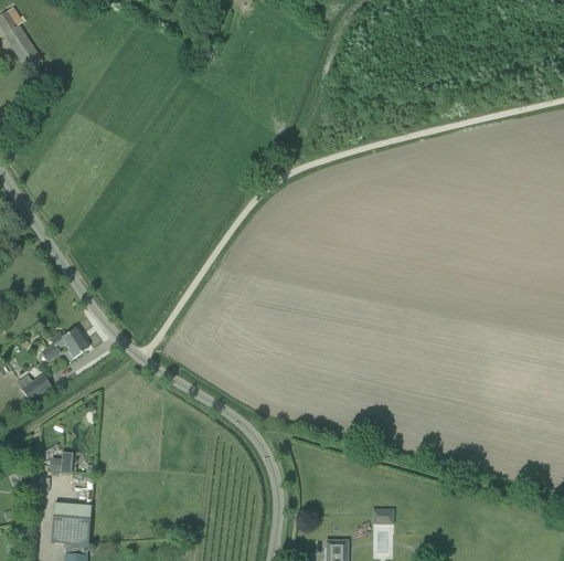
[(42,59),(18,22),(22,19),(12,4),(0,11),(0,24),(4,31),(2,32),(27,70),(42,59)]
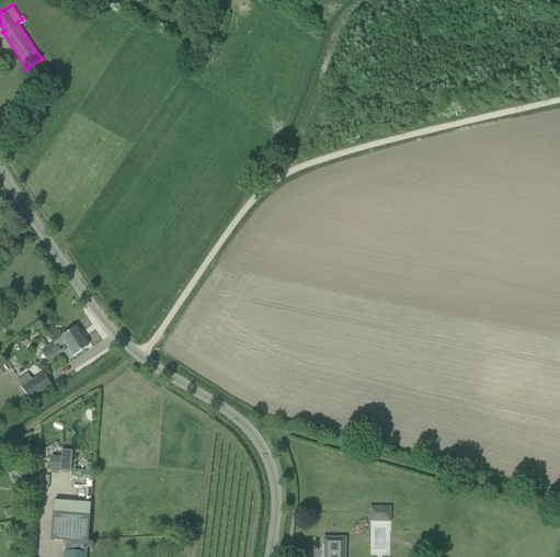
[(73,352),(86,343),(73,325),(61,332),(59,328),(49,334),(53,339),(41,347),(47,355),(59,348),(56,344),(65,339),(73,352)]
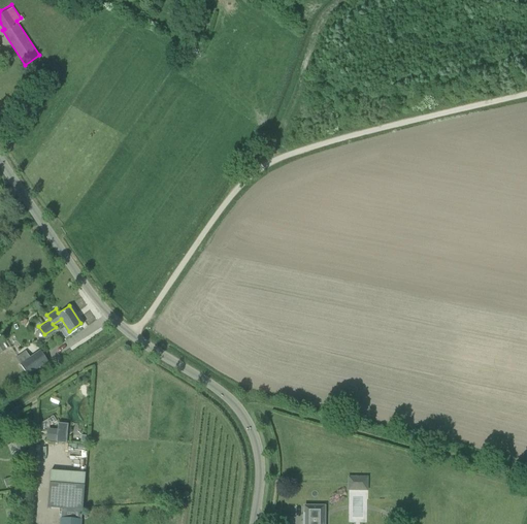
[(27,372),(46,358),(40,348),(20,362),(27,372)]
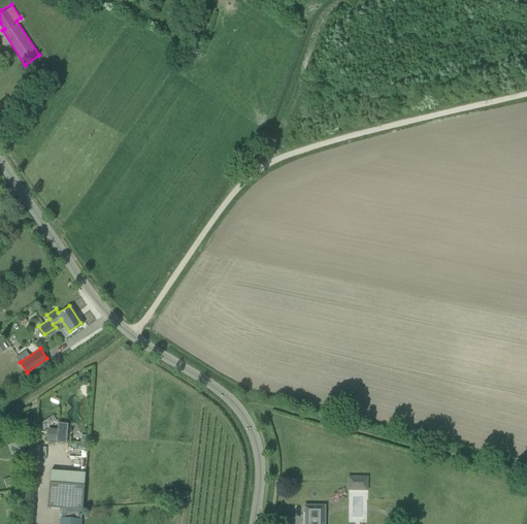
[(57,426),(47,426),(46,425),(45,437),(56,438),(57,426)]
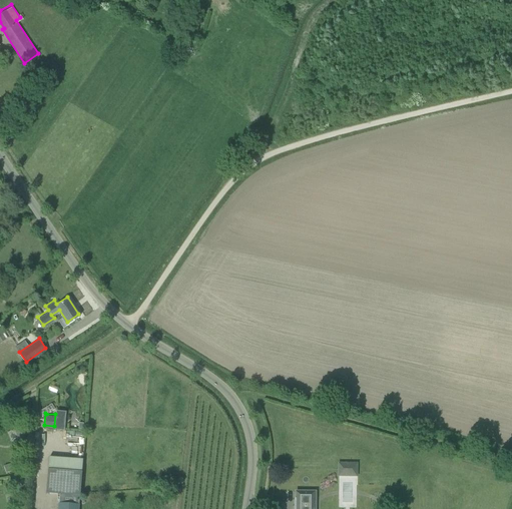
[(26,431),(24,426),(14,429),(16,435),(26,431)]
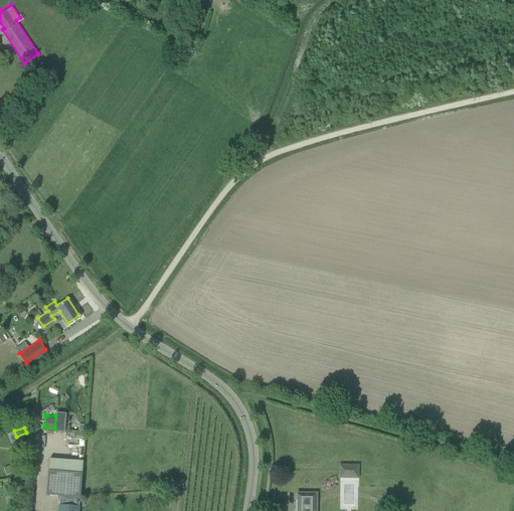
[(338,462),(338,470),(358,471),(358,462),(338,462)]
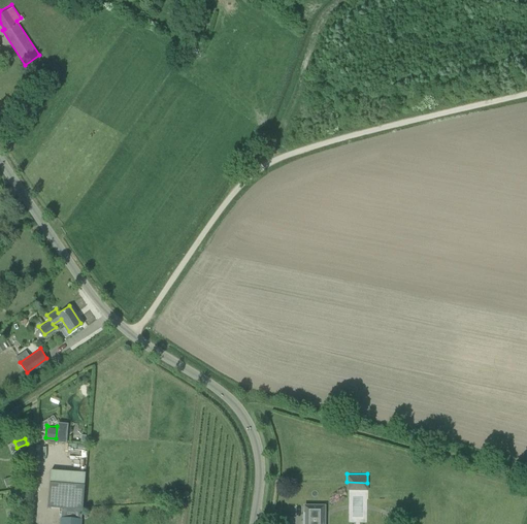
[(59,523),(79,523),(80,508),(81,508),(84,483),(48,480),(46,504),(60,505),(59,523)]
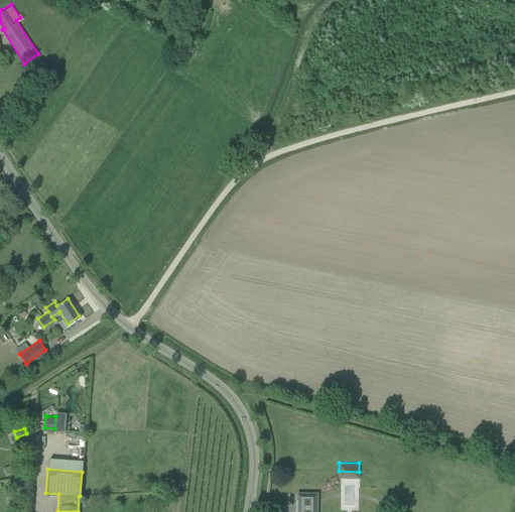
[(22,477),(12,479),(14,488),(24,487),(22,477)]
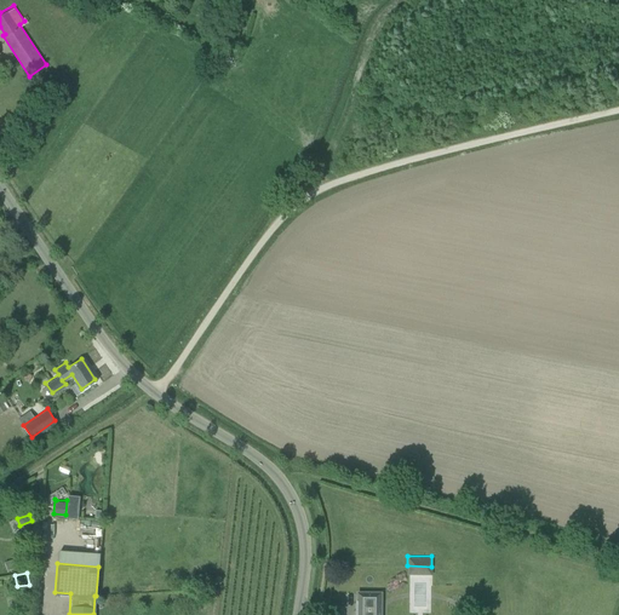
[(215,573),(205,573),(204,582),(215,584),(215,573)]
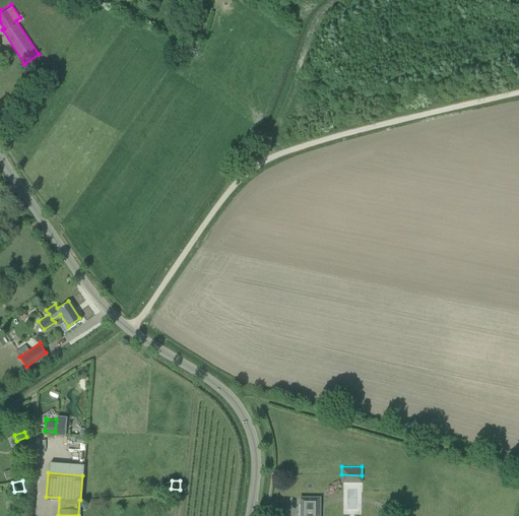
[(161,498),(165,505),(177,499),(174,492),(161,498)]
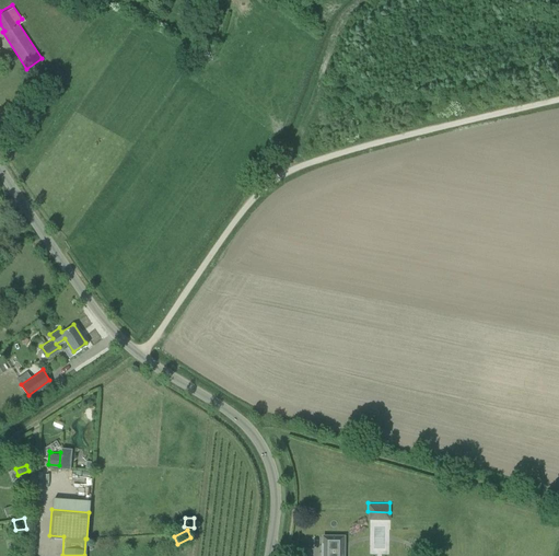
[(322,542),(321,542),(321,555),(342,555),(344,534),(322,534),(322,542)]
